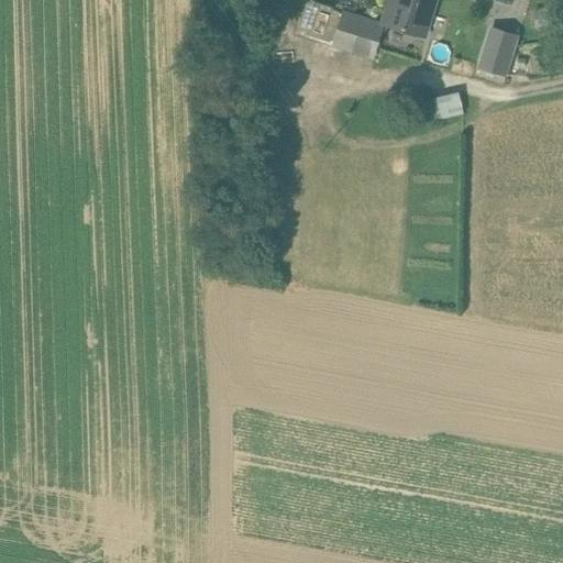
[(434,0),(390,0),(385,21),(424,33),(434,0)]
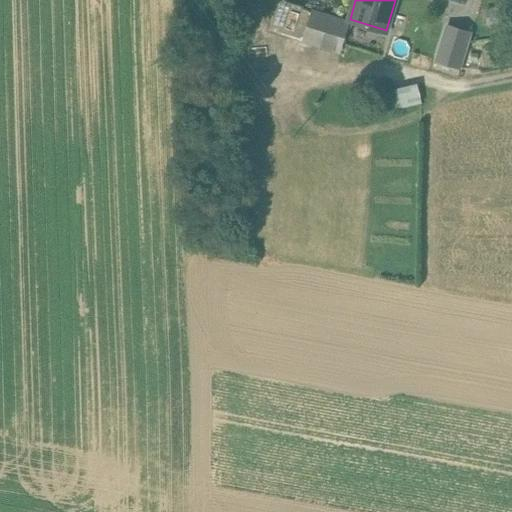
[(339,52),(350,19),(313,7),(312,10),(284,2),(274,31),(339,52)]
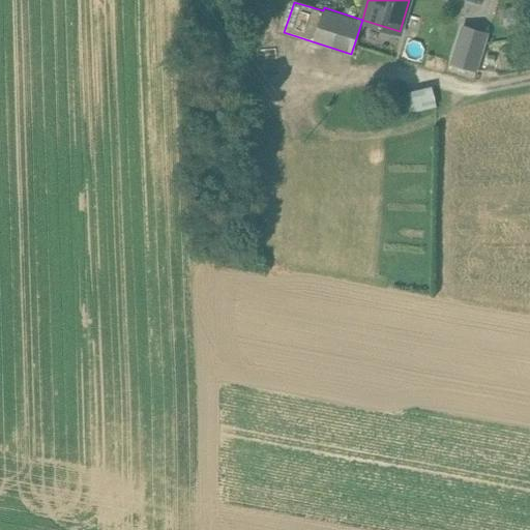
[(449,63),(478,70),(488,30),(459,23),(449,63)]
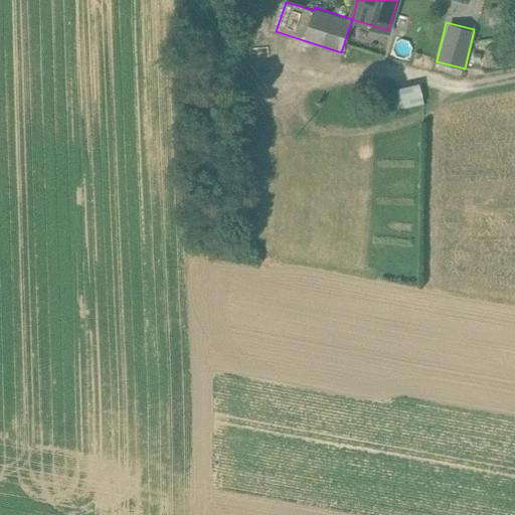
[(387,89),(391,109),(422,103),(418,82),(387,89)]
